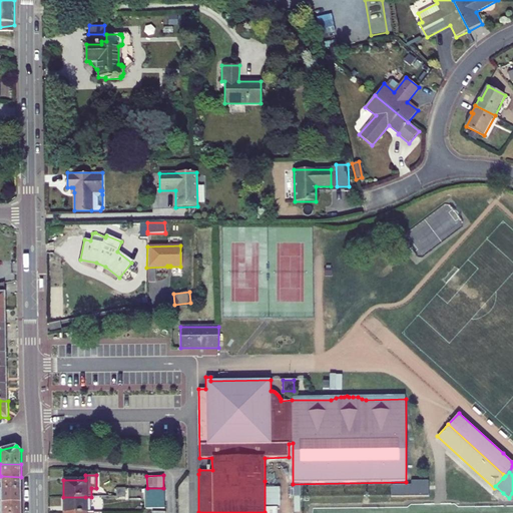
[(1,476),(0,476),(0,489),(22,490),(21,477),(1,476)]
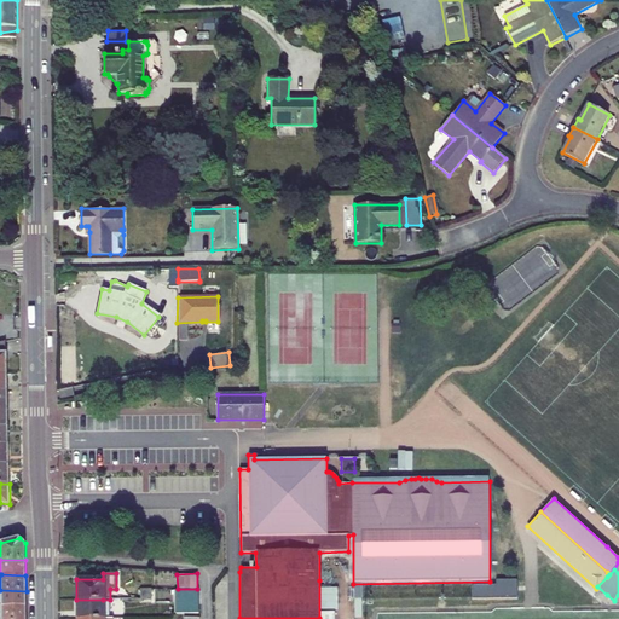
[(518,585),(473,586),(473,597),(519,597),(518,585)]
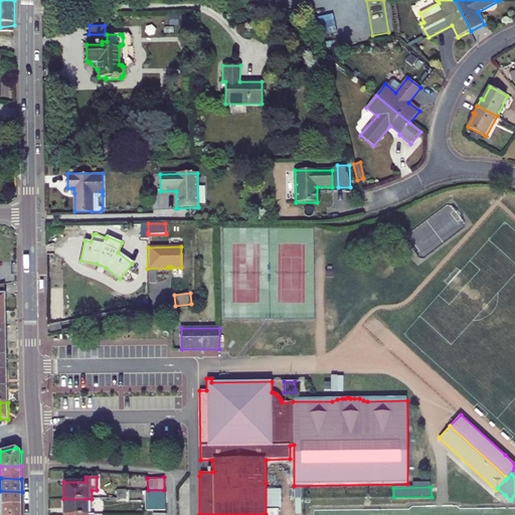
[(148,490),(144,490),(145,509),(165,509),(165,490),(164,490),(148,490)]
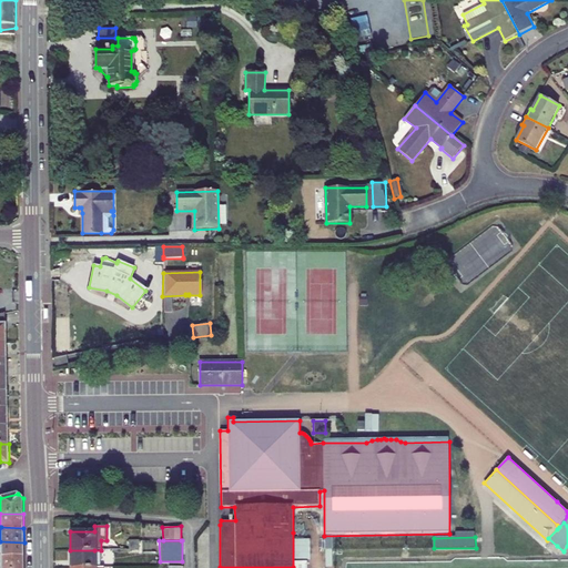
[(0,557),(24,556),(24,543),(0,541),(0,557)]
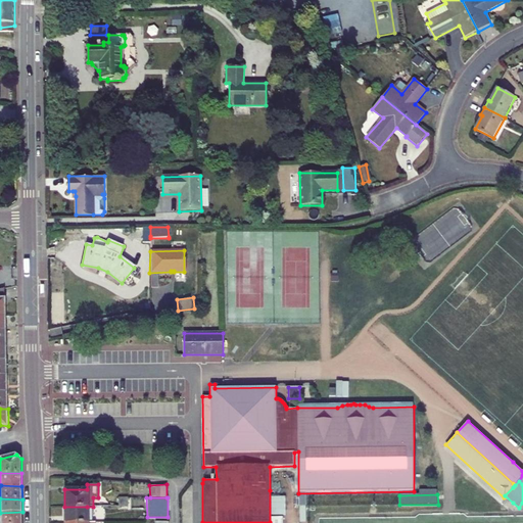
[(87,507),(64,507),(64,522),(87,522),(87,507)]
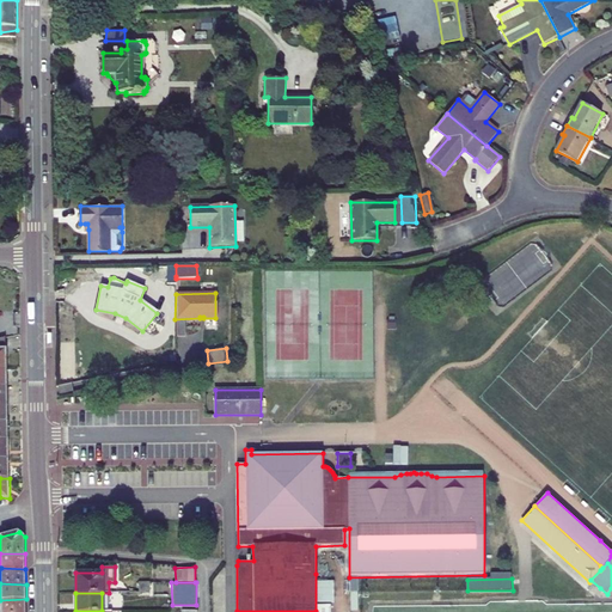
[(0,600),(0,611),(25,611),(26,599),(0,600)]
